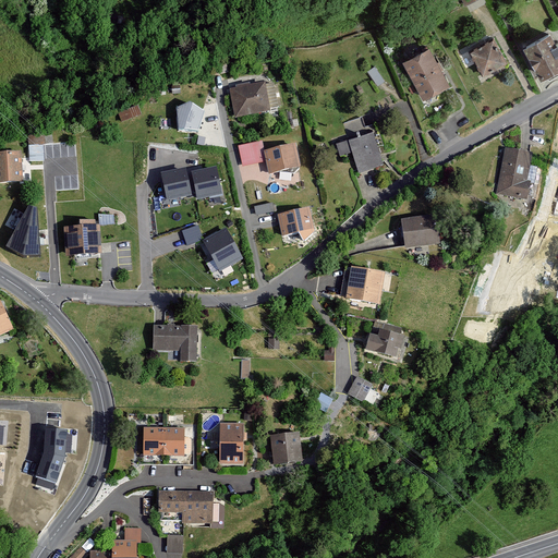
[(557,45),(550,32),(524,46),(541,77),(557,67),(557,45)]
